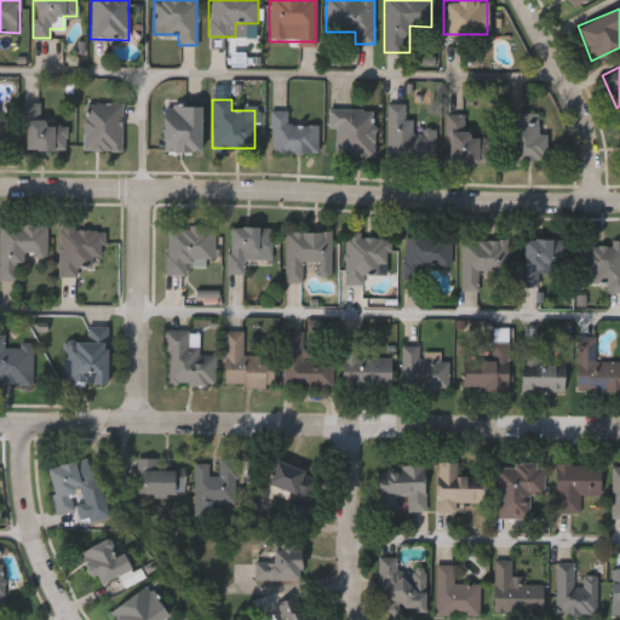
[(24,149),(24,102),(41,102),(41,122),(65,122),(65,149),(24,149)]
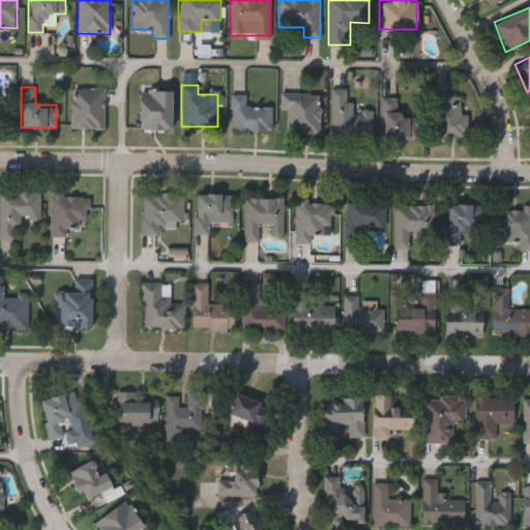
[(105,88),(105,128),(71,128),(71,88),(105,88)]
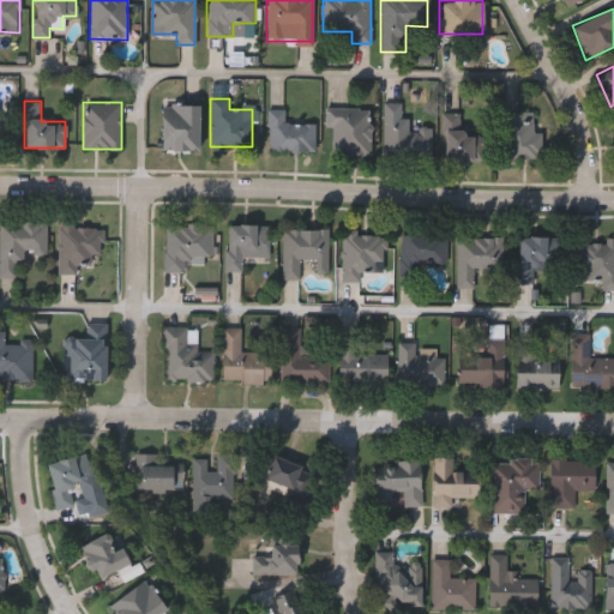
[(383,160),(384,103),(401,103),(401,116),(409,116),(408,128),(431,128),(429,161),(383,160)]
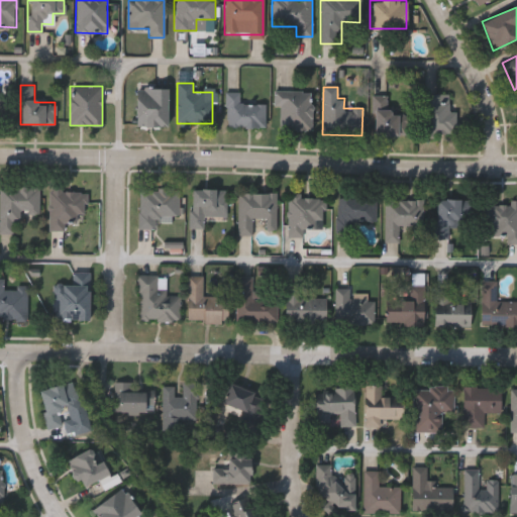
[(166,88),(166,126),(136,126),(136,88),(166,88)]
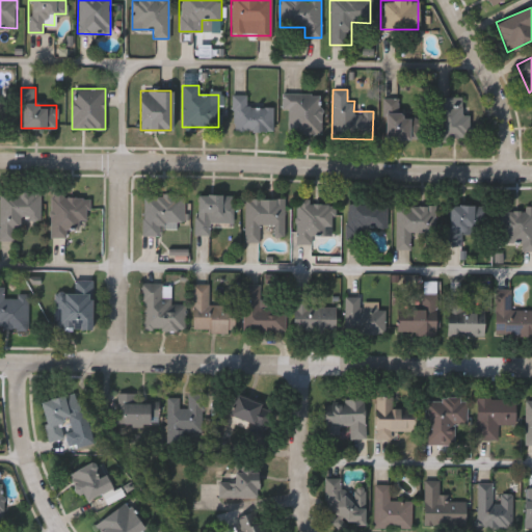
[(320,94),(320,134),(284,134),(284,94),(320,94)]
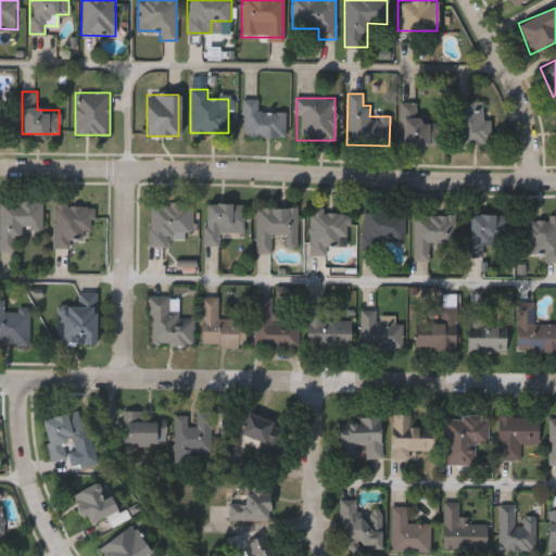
[(243,99),(257,99),(257,112),(286,112),(286,137),(243,137),(243,99)]
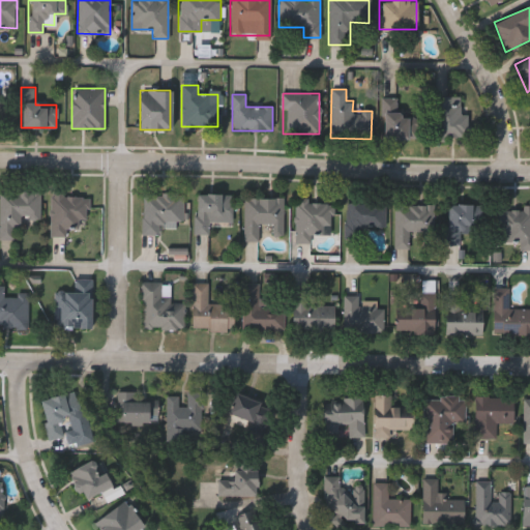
[(468,114),(468,138),(435,138),(435,96),(460,96),(460,115),(468,114)]
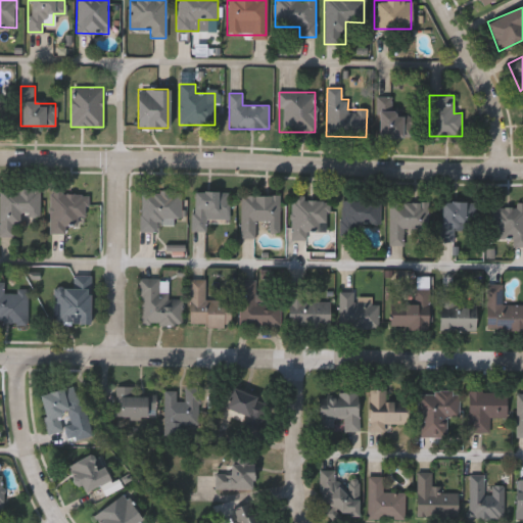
[(392,96),(392,115),(415,115),(415,137),(377,137),(377,97),(392,96)]
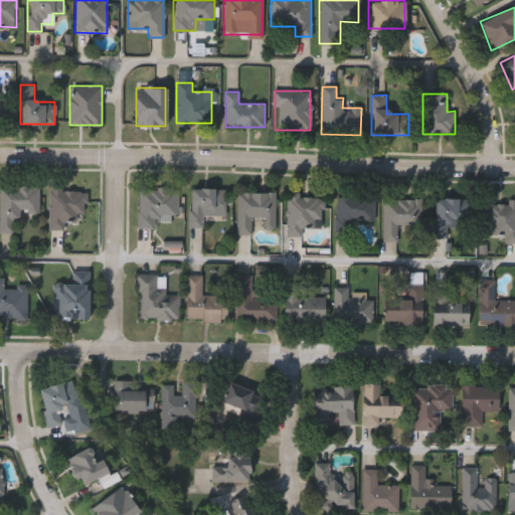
[(0,231),(0,185),(38,185),(38,212),(19,212),(19,222),(13,222),(13,231),(0,231)]
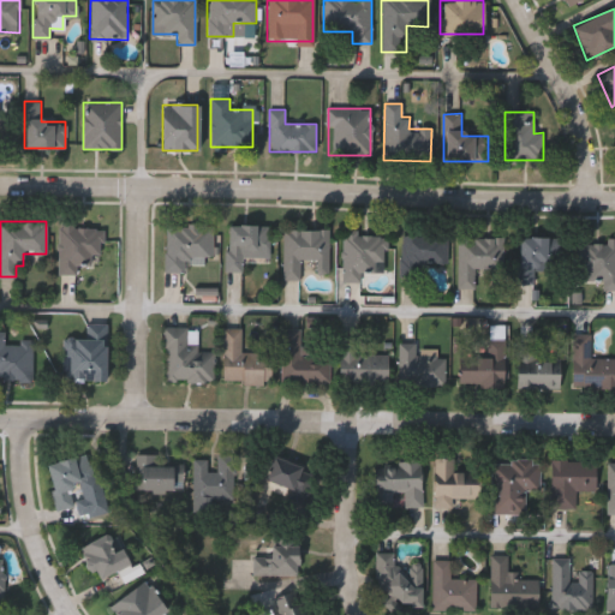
[(165,224),(214,224),(214,261),(184,260),(184,272),(165,272),(165,224)]
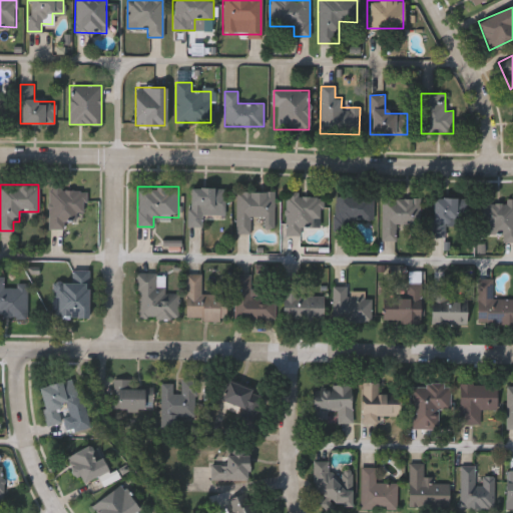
[(200,226),(187,225),(188,186),(224,187),(223,216),(201,215),(200,226)]
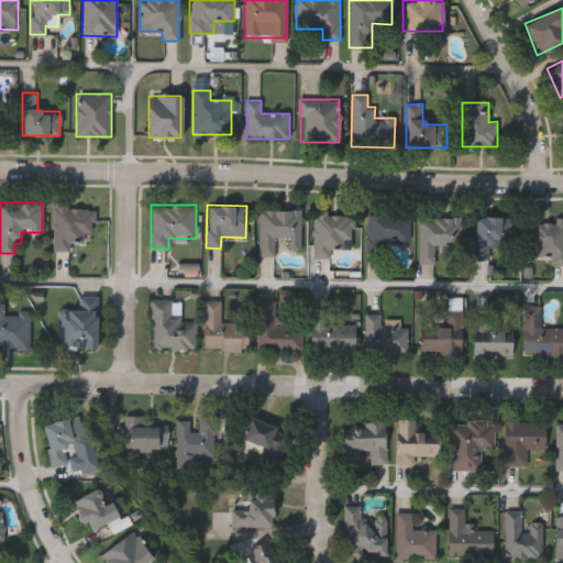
[(53,251),(54,206),(94,206),(92,233),(83,233),(83,243),(70,242),(70,251),(53,251)]
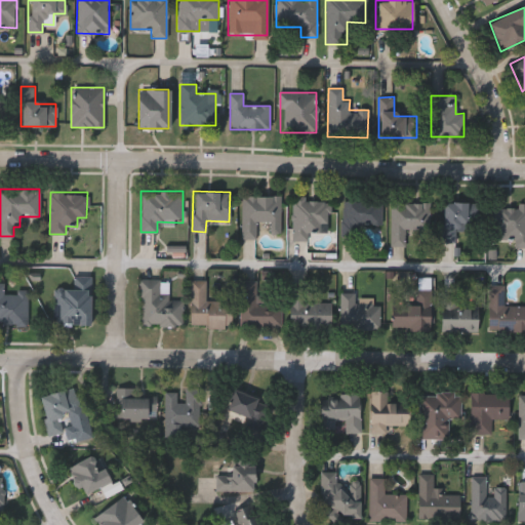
[(280,196),(280,233),(270,233),(270,221),(255,221),(255,238),(241,238),(241,196),(280,196)]
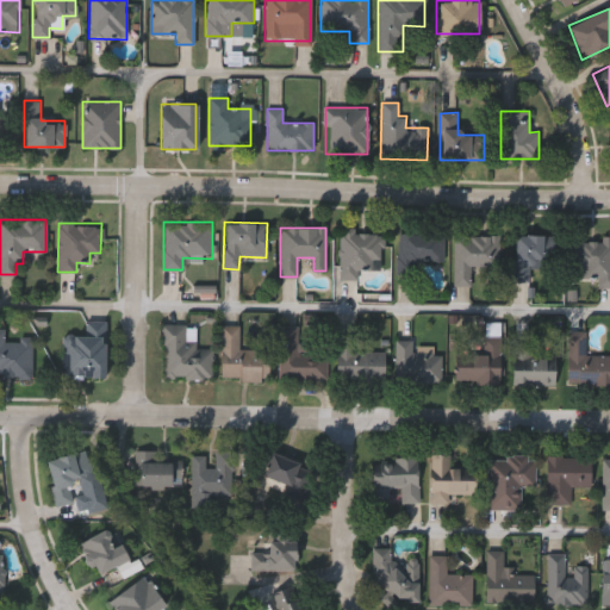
[(358,271),(358,279),(340,279),(340,231),(383,231),(383,271),(358,271)]
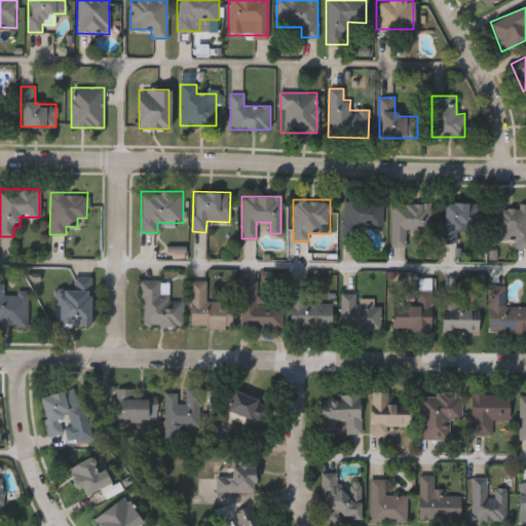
[(381,225),(357,225),(357,236),(342,236),(342,200),(382,201),(381,225)]
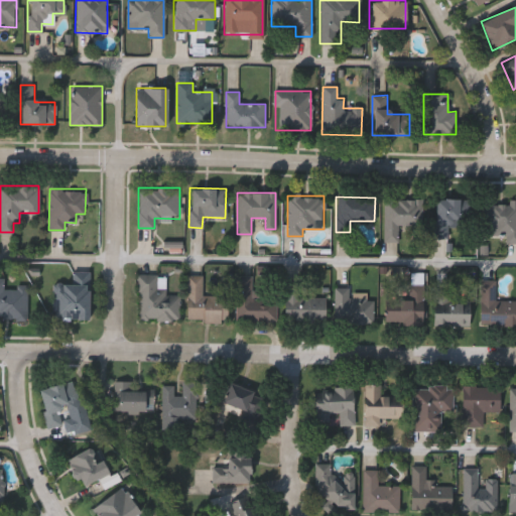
[(435,199),(469,200),(468,220),(447,220),(447,238),(433,238),(435,199)]
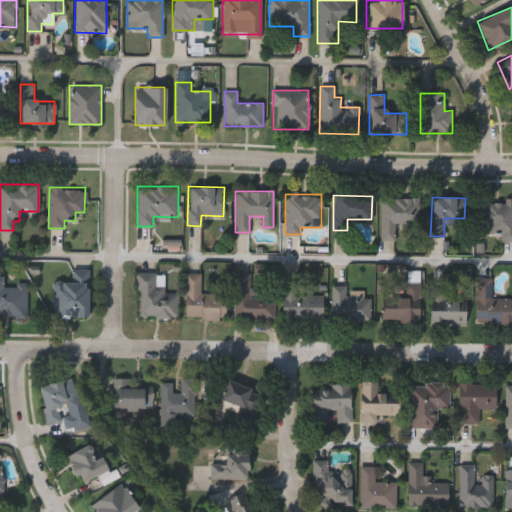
[(380,198),(417,198),(417,225),(395,225),(395,240),(380,240),(380,198)]
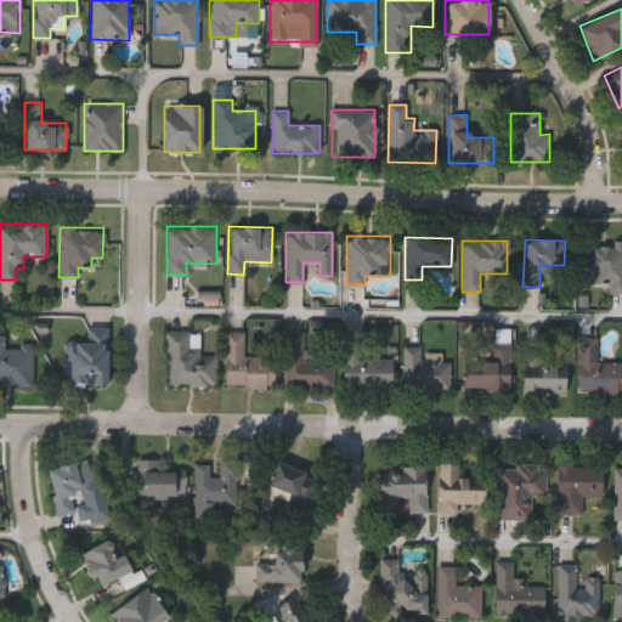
[(608,282),(584,282),(584,244),(621,244),(621,293),(608,293),(608,282)]
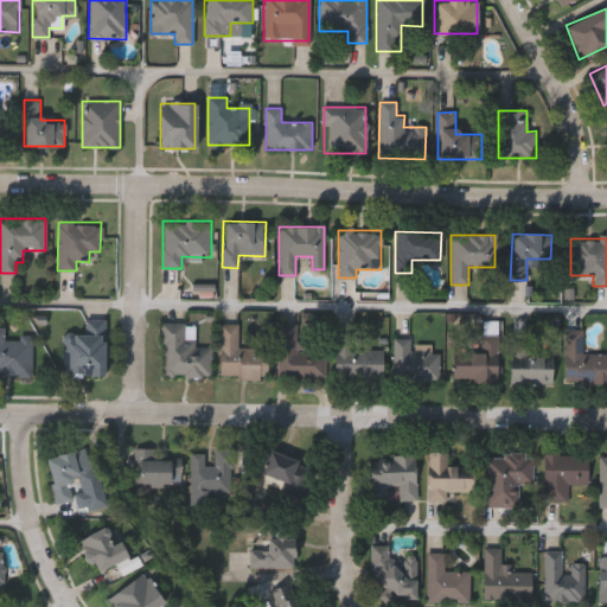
[(103,376),(62,375),(62,332),(82,332),(83,323),(104,323),(103,376)]
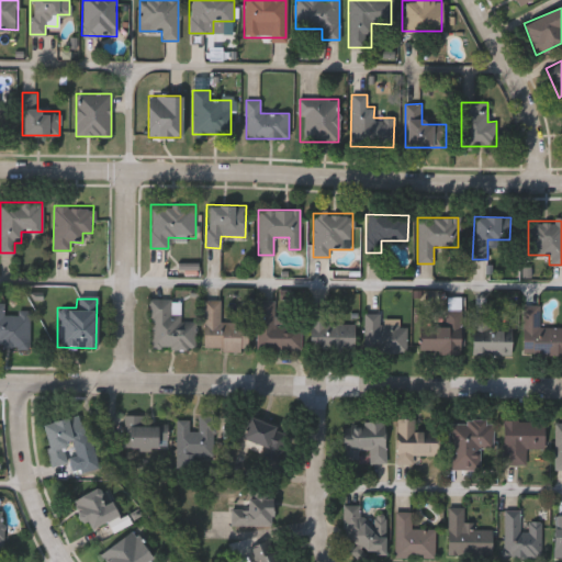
[(195,350),(149,350),(149,299),(181,299),(181,321),(195,321),(195,350)]
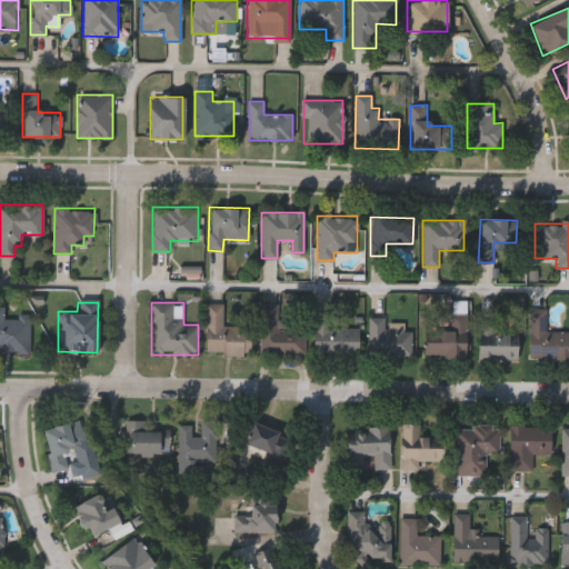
[(222,326),(250,326),(249,355),(206,355),(206,303),(222,303),(222,326)]
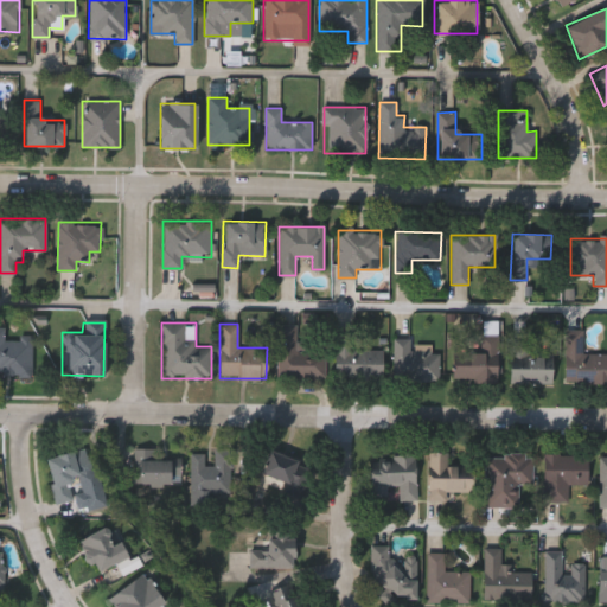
[(325,379),(276,378),(276,326),(296,326),(296,347),(326,347),(325,379)]
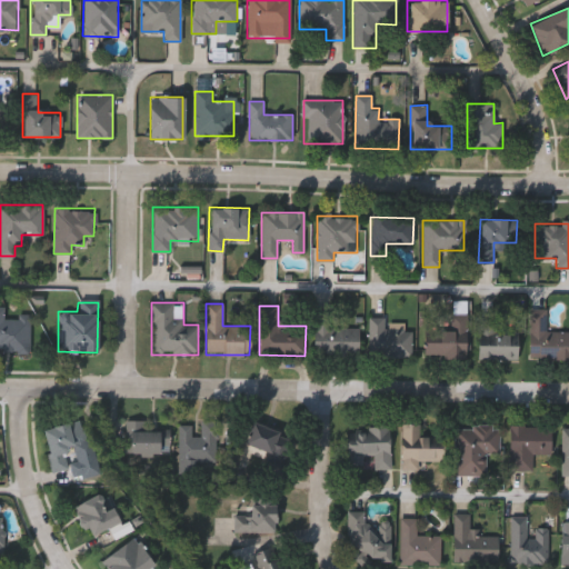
[(358,355),(313,355),(313,306),(332,306),(331,327),(358,327),(358,355)]
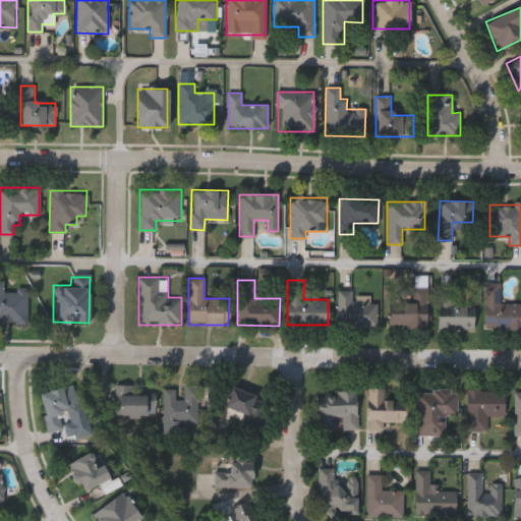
[(26,290),(25,321),(0,321),(0,281),(4,281),(4,290),(26,290)]
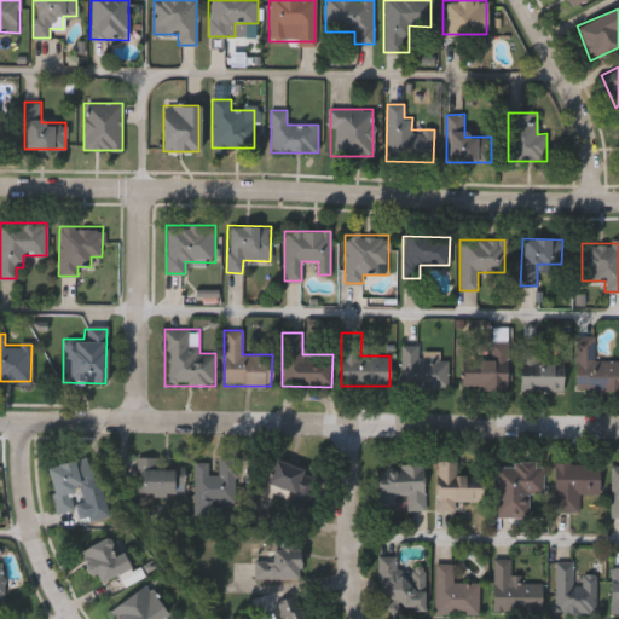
[(618,391),(574,391),(574,336),(594,336),(594,359),(618,359),(618,391)]
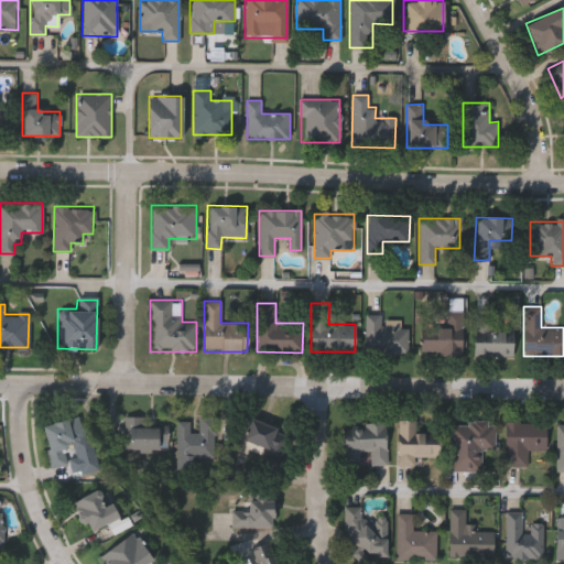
[(442,312),(462,312),(462,354),(420,355),(420,326),(442,326),(442,312)]
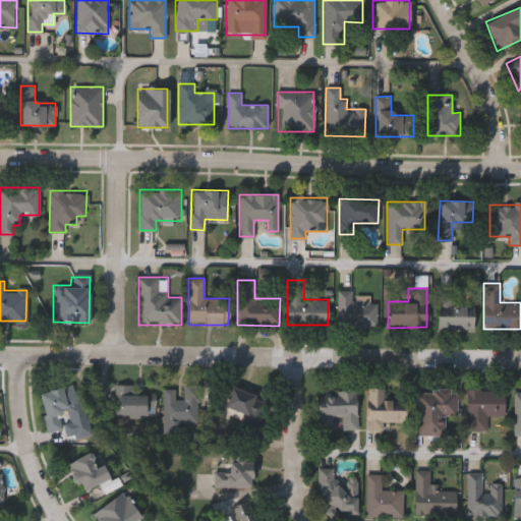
[(377,327),(337,327),(337,291),(377,291),(377,327)]
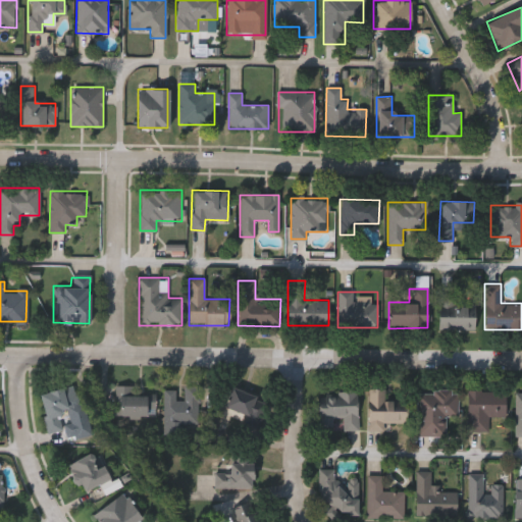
[(438,329),(438,297),(474,297),(474,329),(438,329)]
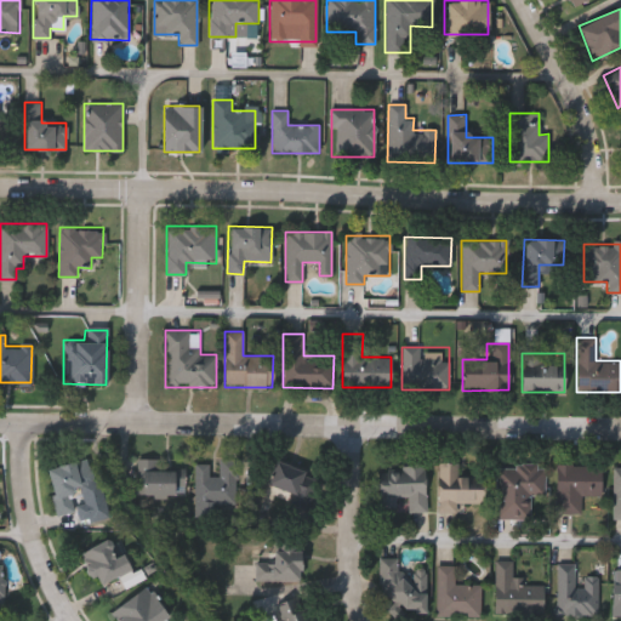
[(136,496),(136,459),(165,459),(165,468),(183,468),(183,496),(136,496)]
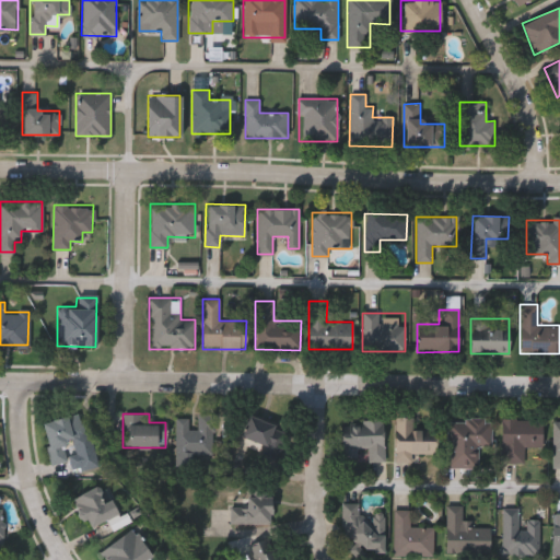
[(175,418),(187,419),(187,430),(196,430),(196,415),(217,415),(217,454),(191,454),(191,466),(175,465),(175,418)]
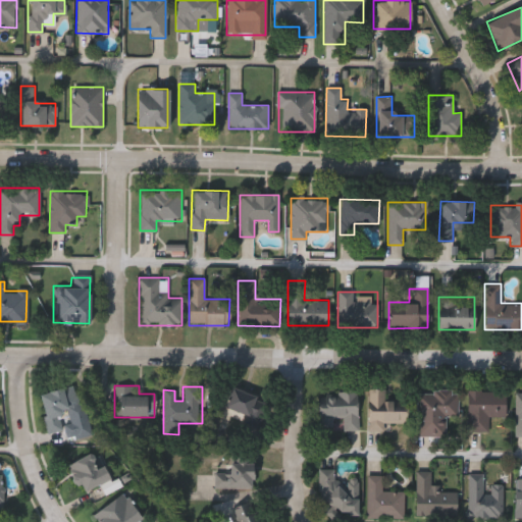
[(38,395),(62,387),(69,415),(59,418),(62,429),(48,433),(38,395)]
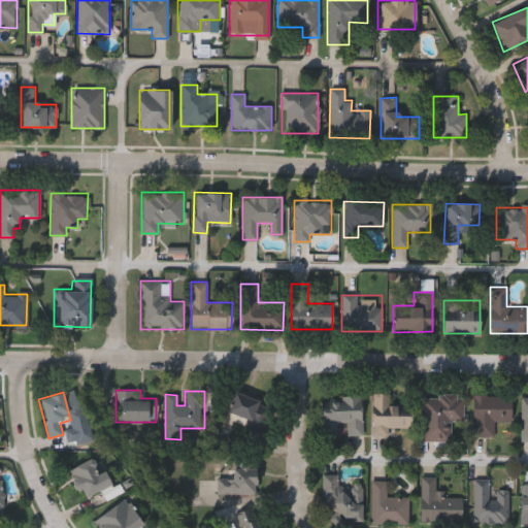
[(262,432),(223,419),(232,392),(270,404),(262,432)]
